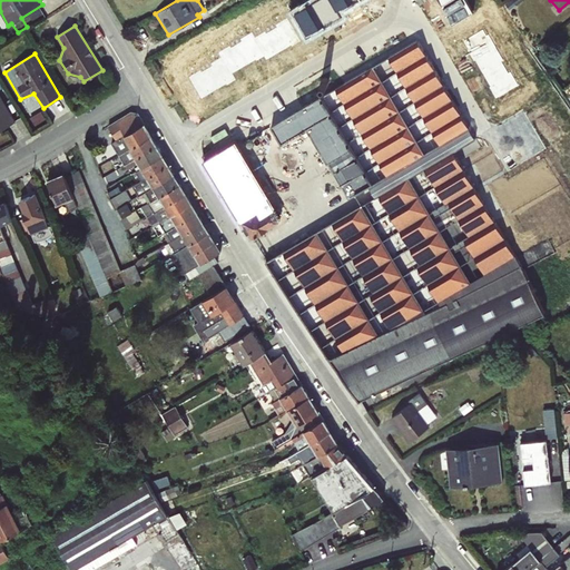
[(269,252),(360,397),(454,356),(548,315),(537,295),(453,150),(473,137),(425,56),(331,111),(376,184),(269,252)]
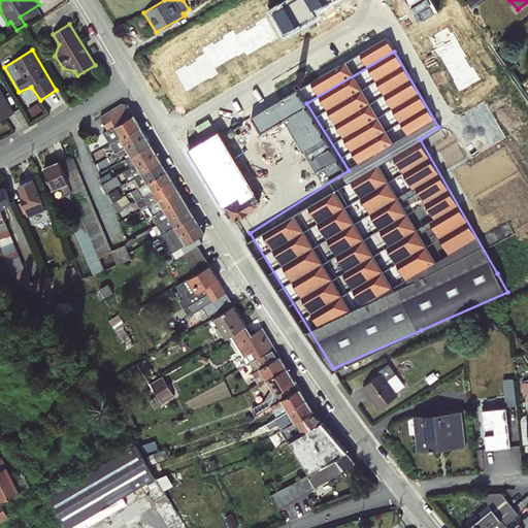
[(0,121),(14,112),(0,88),(0,121)]
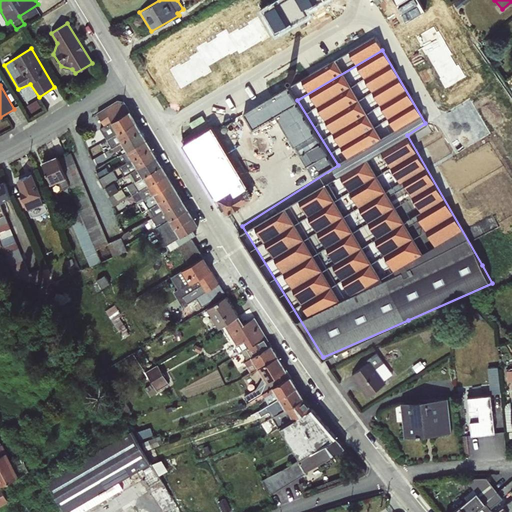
[(106,139),(136,121),(123,100),(116,99),(96,112),(103,124),(100,127),(106,139)]
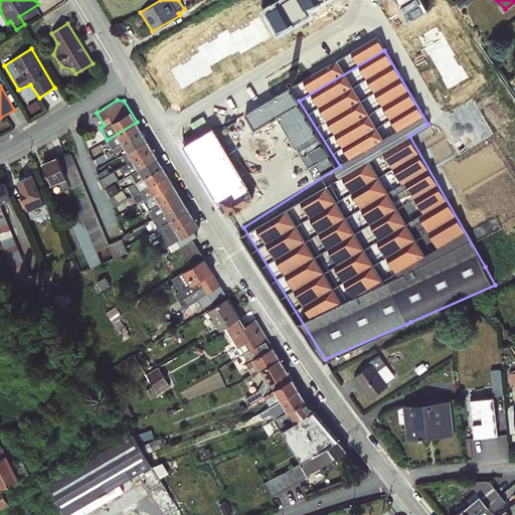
[(137,122),(107,140),(113,149),(142,131),(137,122)]
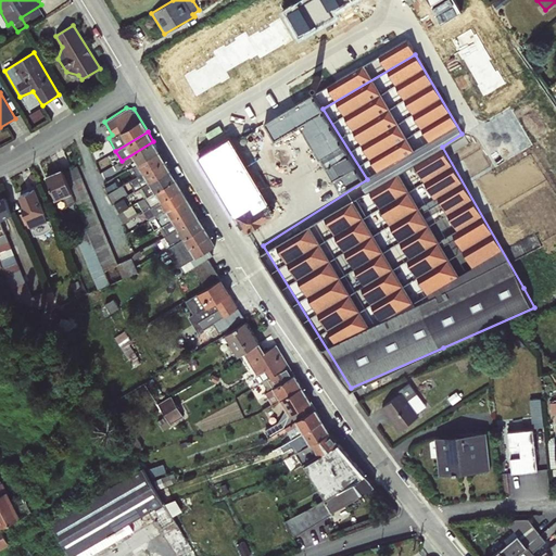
[(204,152),(199,155),(247,232),(274,216),(275,211),(230,137),(204,152)]
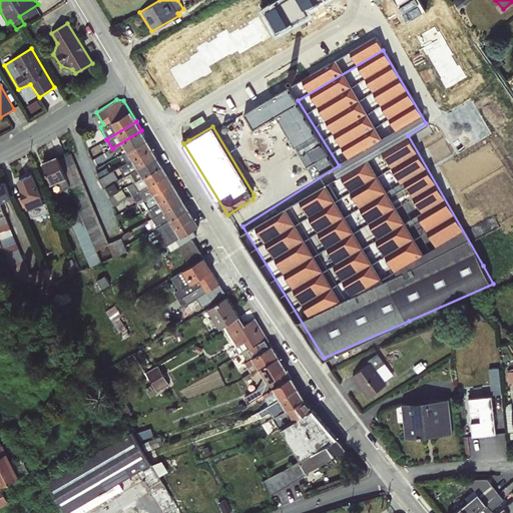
[(141,130),(112,148),(115,152),(124,146),(126,150),(146,139),(141,130)]
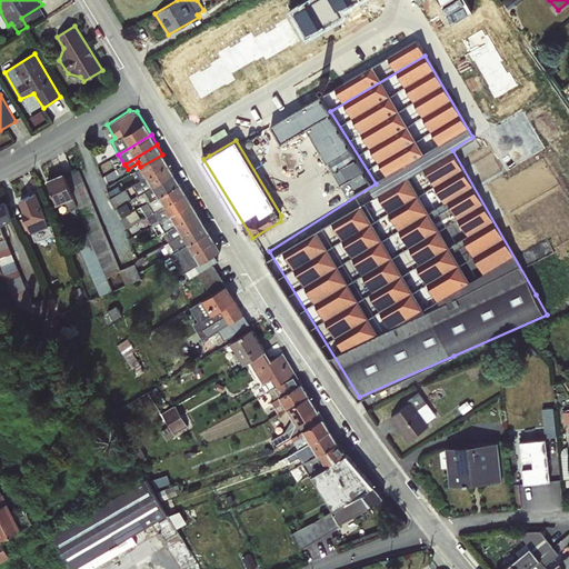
[(162,155),(140,167),(136,171),(140,180),(168,163),(162,155)]
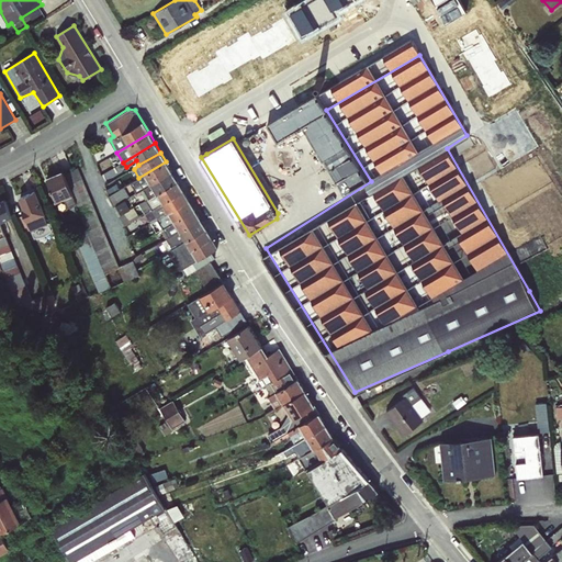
[(166,161),(138,178),(108,195),(113,206),(171,171),(166,161)]
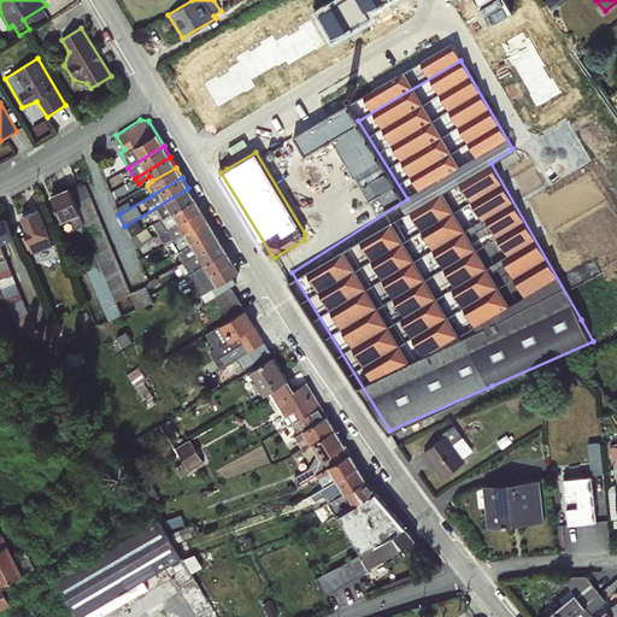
[(116,299),(130,294),(90,182),(72,188),(71,186),(52,192),(62,221),(72,217),(76,225),(87,222),(100,259),(89,263),(109,319),(122,315),(116,299)]
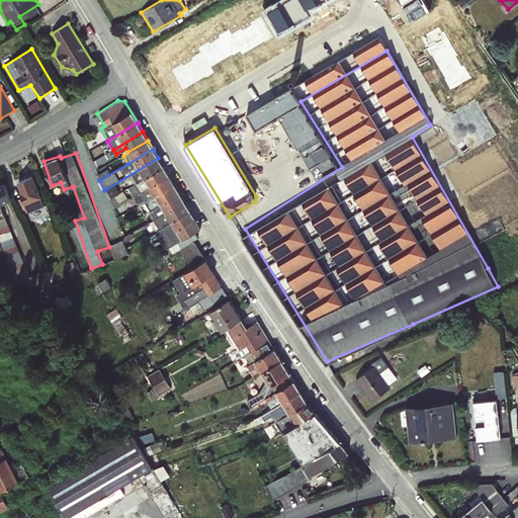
[(158,158),(104,190),(108,199),(109,199),(114,208),(128,200),(123,190),(127,188),(164,167),(158,158)]
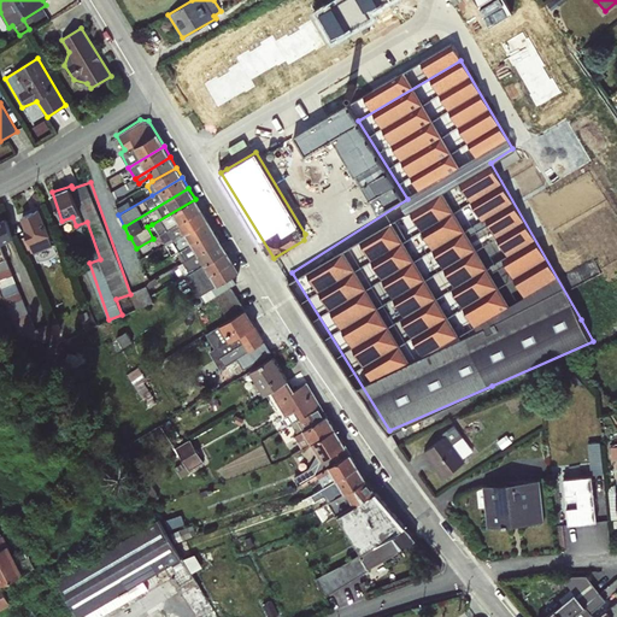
[(195,199),(152,224),(160,234),(164,233),(201,209),(195,199)]
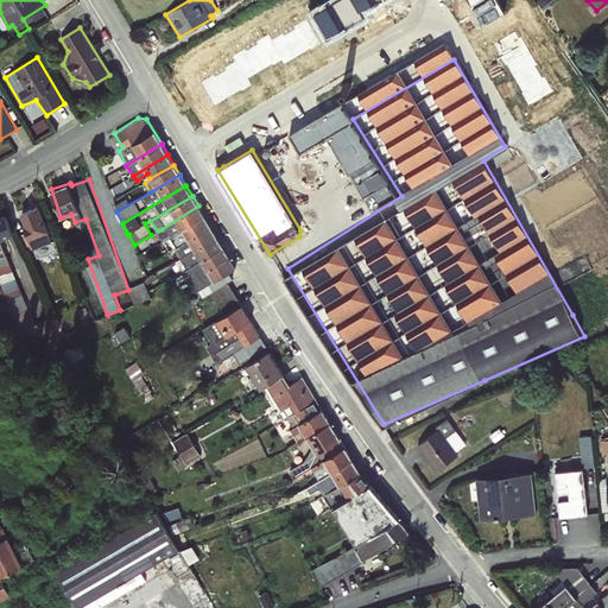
[(19,211),(40,258),(59,248),(39,203),(19,211)]
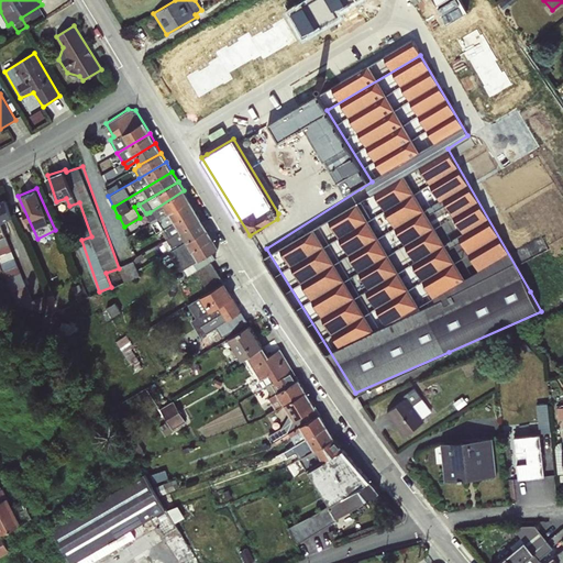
[(184,190),(150,212),(154,220),(189,199),(184,190)]
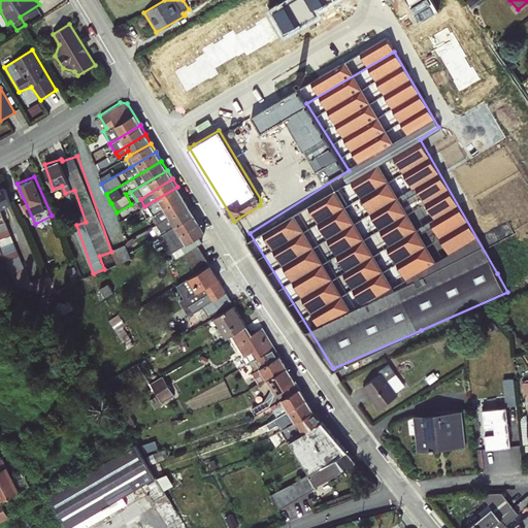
[(6,185),(0,187),(0,207),(13,202),(6,185)]
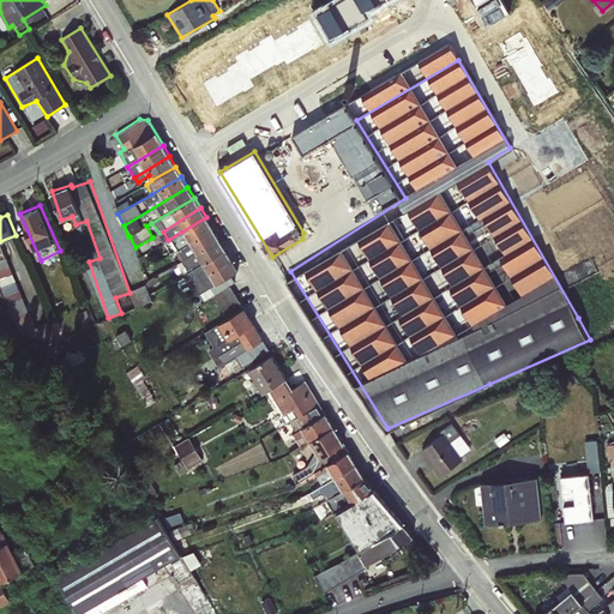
[(206,217),(168,240),(176,252),(212,228),(206,217)]
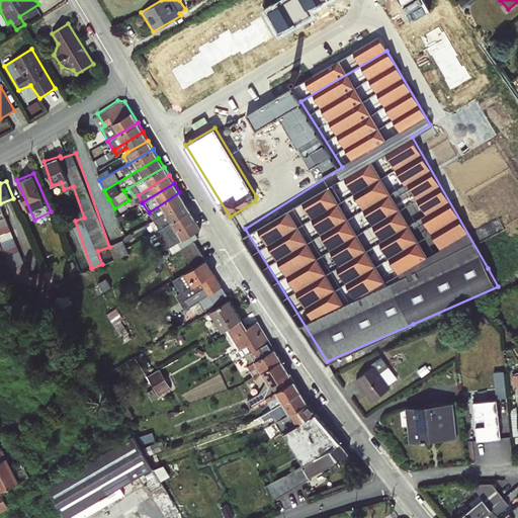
[(179,192),(149,212),(153,221),(185,201),(179,192)]
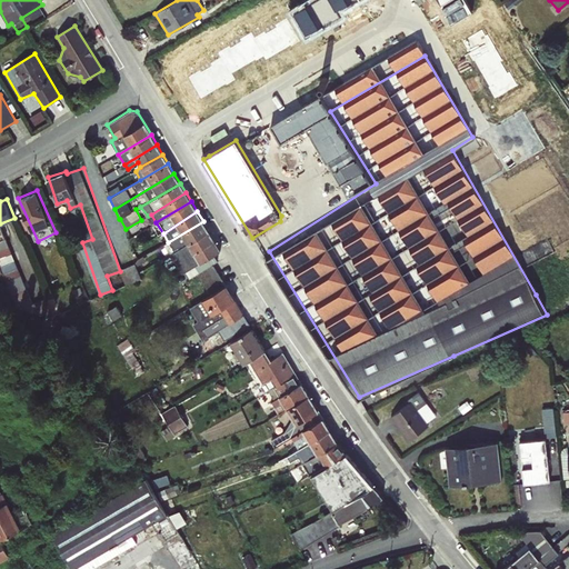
[(203,221),(168,242),(163,245),(170,255),(209,230),(203,221)]
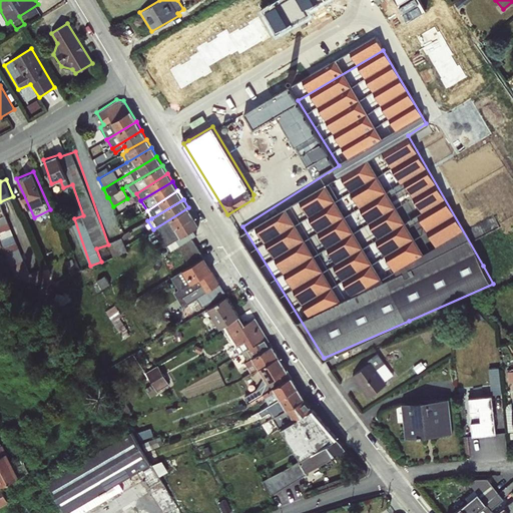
[(188,207),(153,229),(163,245),(166,245),(169,250),(192,237),(196,235),(199,233),(196,228),(199,225),(188,207)]
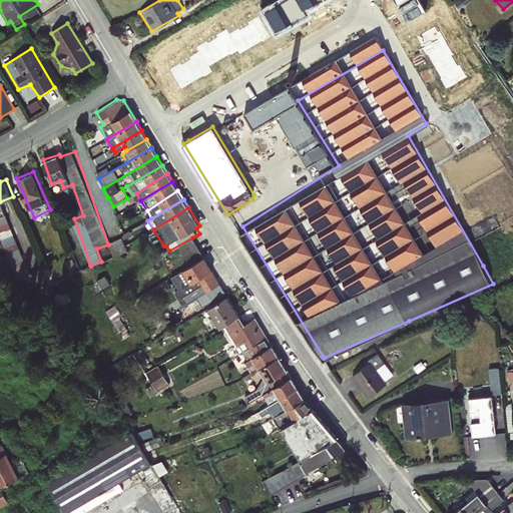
[(8,212),(0,215),(0,245),(5,244),(16,276),(30,271),(8,212)]
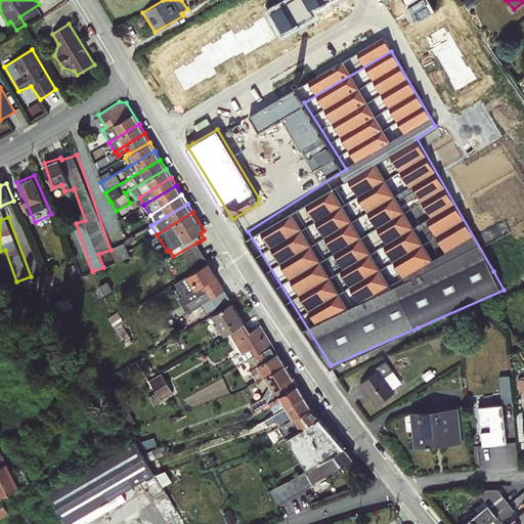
[(197,243),(173,256),(172,258),(183,276),(174,284),(181,295),(177,299),(187,316),(178,322),(185,333),(201,322),(192,310),(225,290),(197,243)]
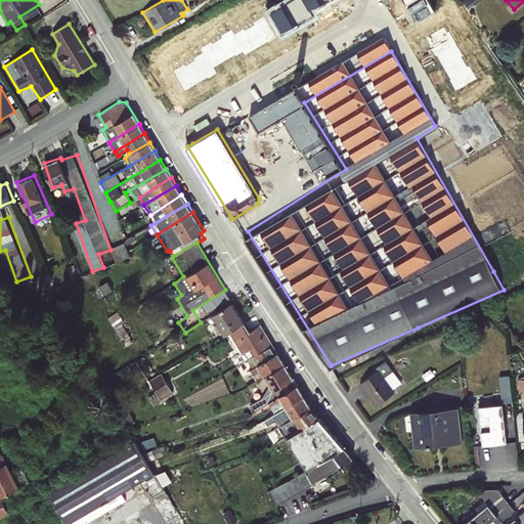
[(44,273),(34,278),(39,289),(49,284),(44,273)]
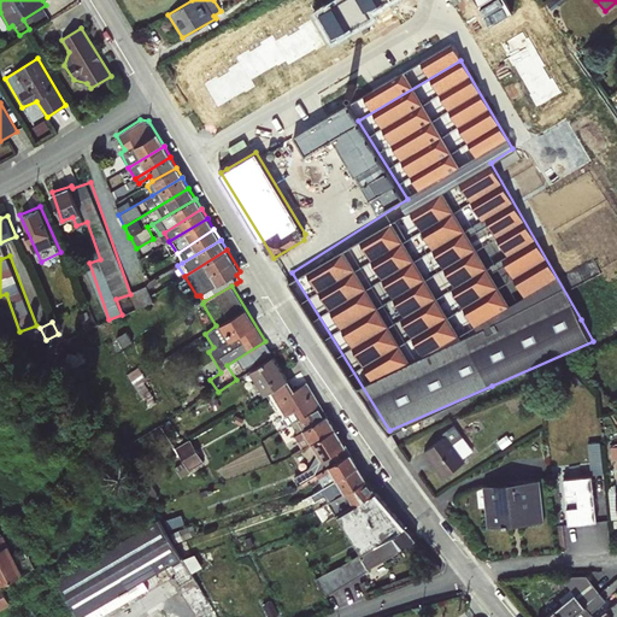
[(288,380),(272,356),(250,371),(264,395),(270,391),(288,380)]
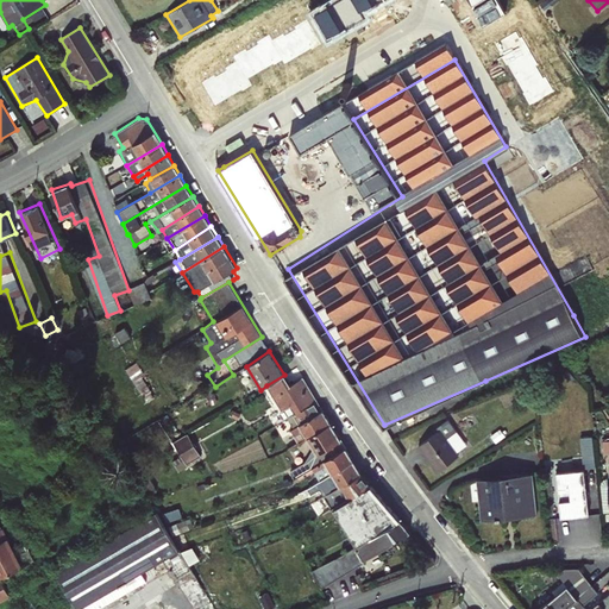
[(140,360),(130,365),(146,401),(157,396),(140,360)]
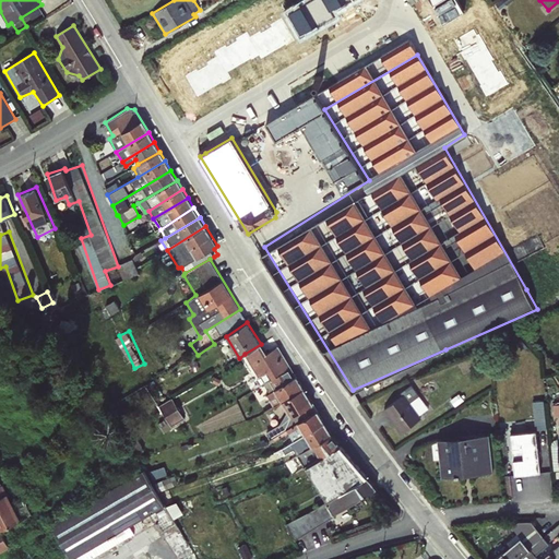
[(272,380),(292,369),(277,346),(266,354),(261,344),(245,354),(259,377),(266,372),(272,380)]
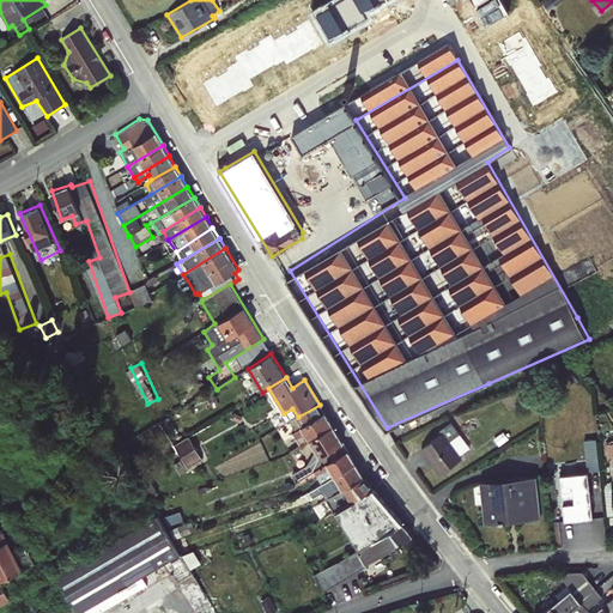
[(309,441),(332,426),(320,405),(298,417),(295,418),(309,441)]
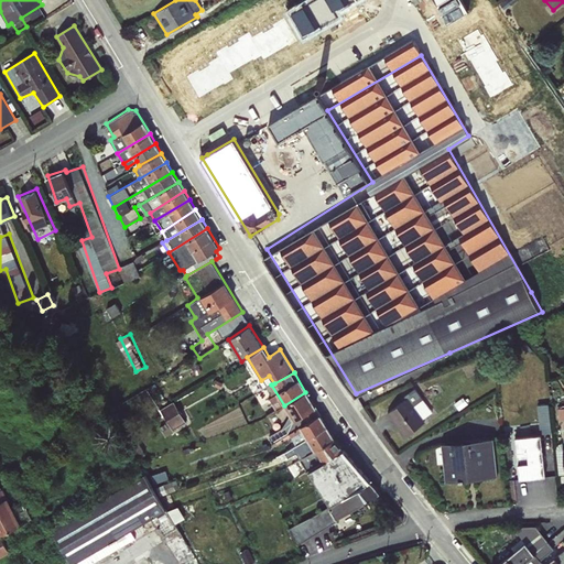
[(433,411),(415,387),(403,396),(405,398),(387,412),(403,435),(424,420),(423,419),(433,411)]
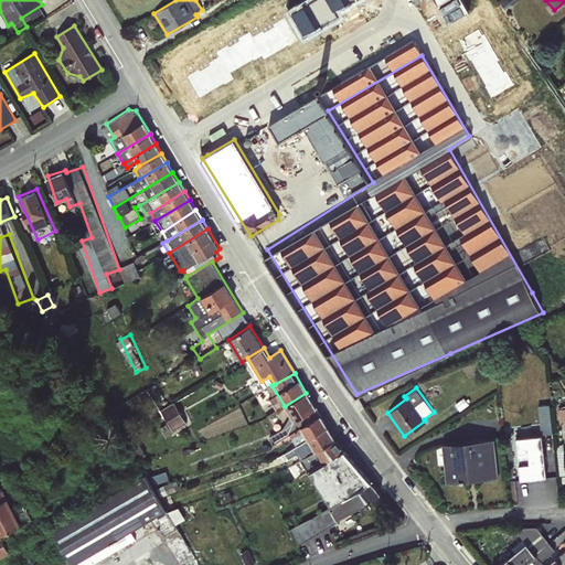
[(316,408),(306,393),(285,406),(294,420),(316,408)]
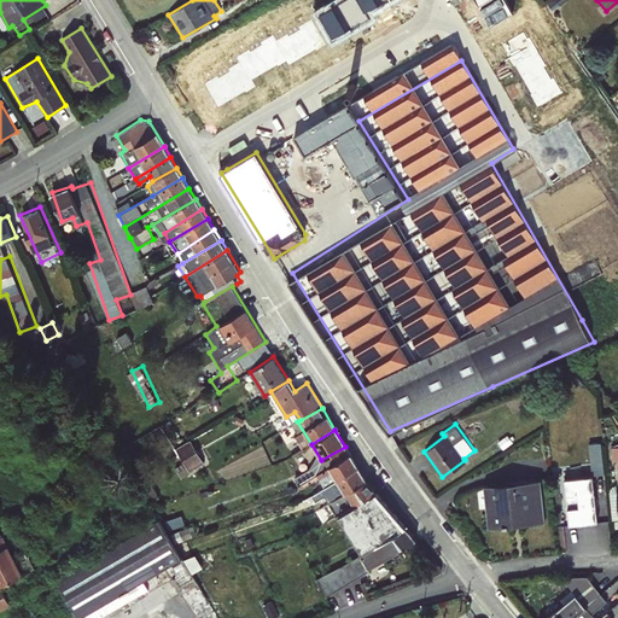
[(193,438),(178,445),(191,470),(205,461),(193,438)]
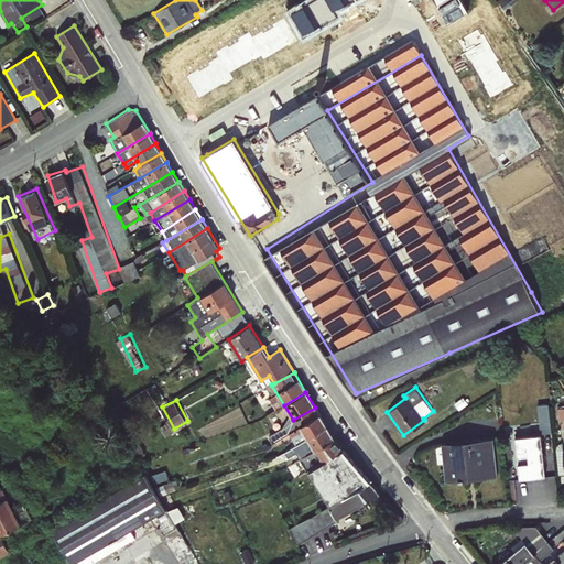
[(541,432),(553,431),(552,402),(540,402),(541,432)]
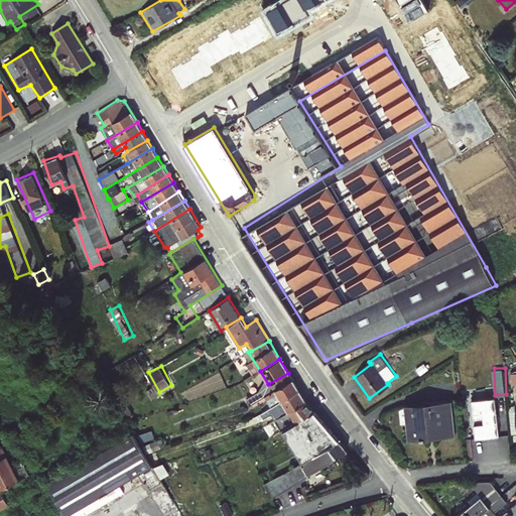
[(270,407),(298,391),(292,379),(264,397),(270,407)]
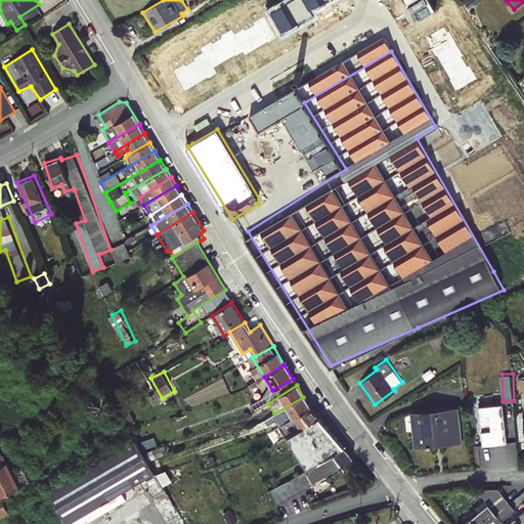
[(156,404),(163,400),(157,390),(149,394),(156,404)]
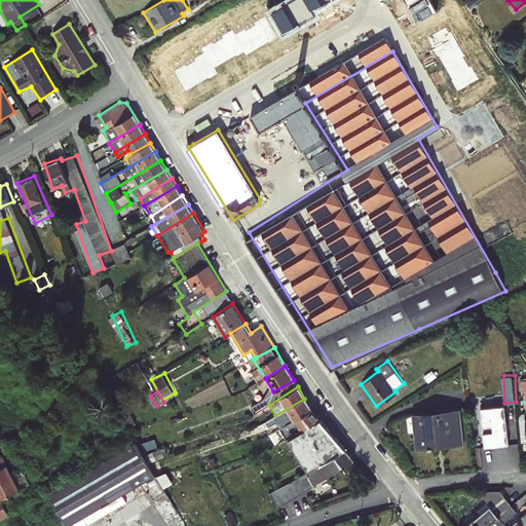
[(304,399),(275,415),(253,428),(254,430),(264,429),(274,423),(273,420),(277,418),(283,426),(311,409),(304,399)]
